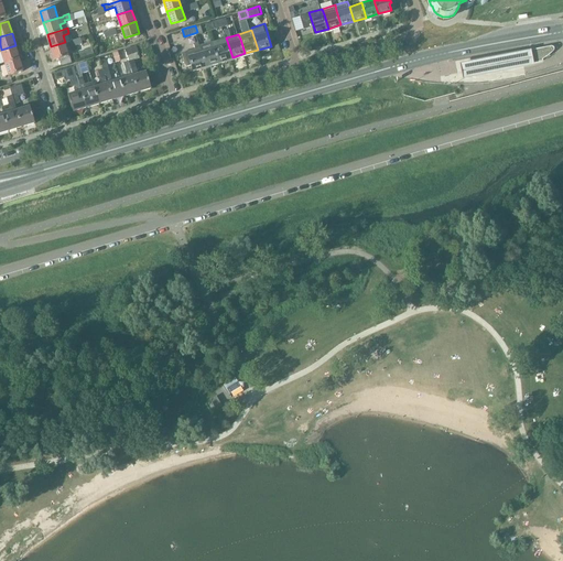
[(214,41),(219,61),(233,57),(226,38),(214,41)]
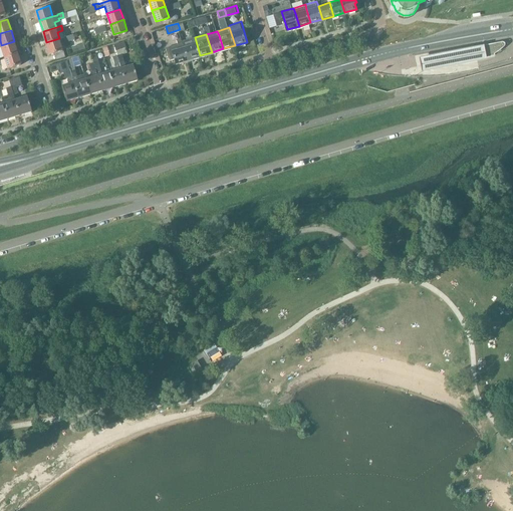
[(179,42),(171,45),(167,46),(170,59),(175,57),(177,63),(189,59),(183,41),(182,37),(177,38),(179,42)]
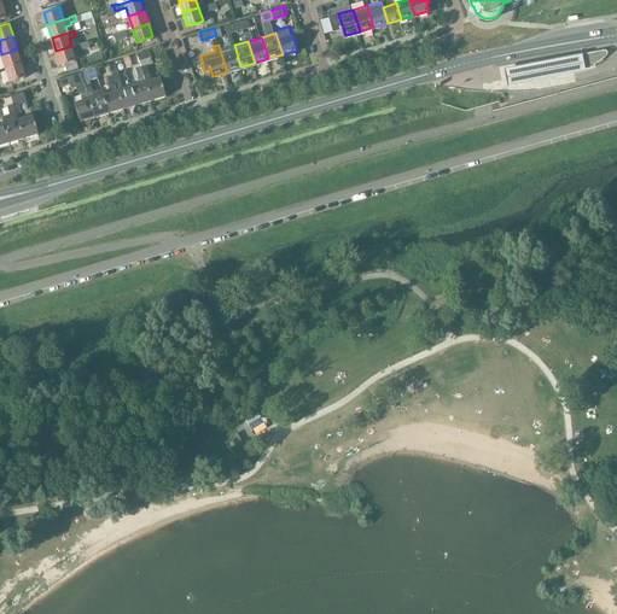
[(234,45),(220,50),(227,71),(240,66),(234,45)]
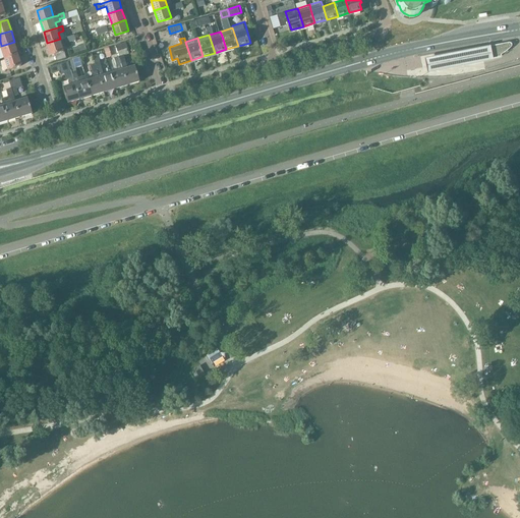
[(60,39),(47,43),(51,54),(63,50),(60,39)]
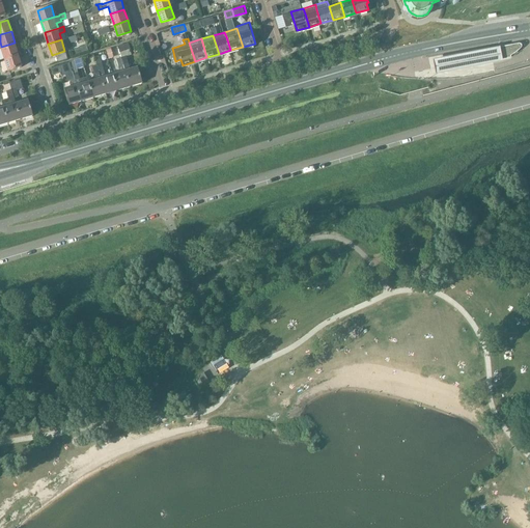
[(129,40),(118,44),(120,50),(130,47),(131,47),(129,40)]
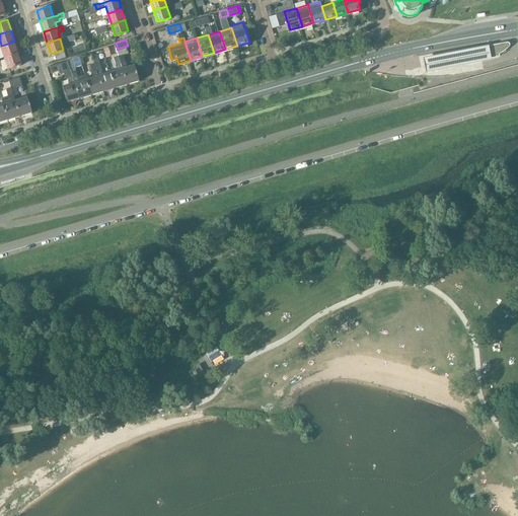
[(500,52),(502,51),(504,49),(507,48),(508,46),(510,45),(510,44),(510,43),(510,42),(510,41),(509,41),(508,41),(487,45),(489,56),(500,54),(500,52)]
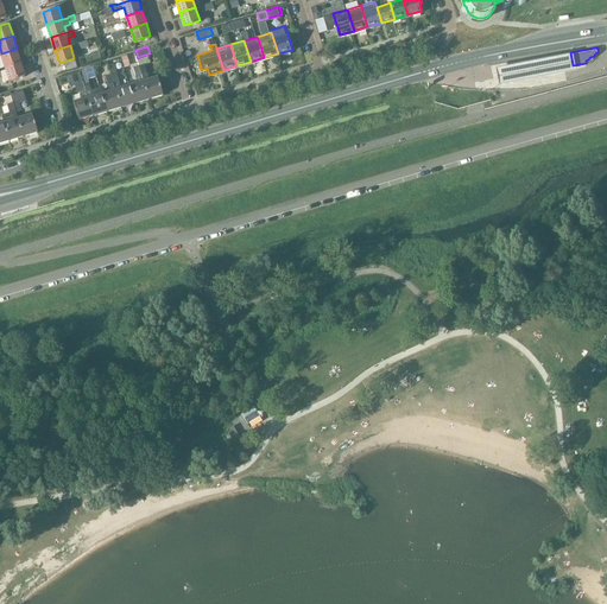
[(1,53),(6,65),(20,61),(17,49),(1,53)]
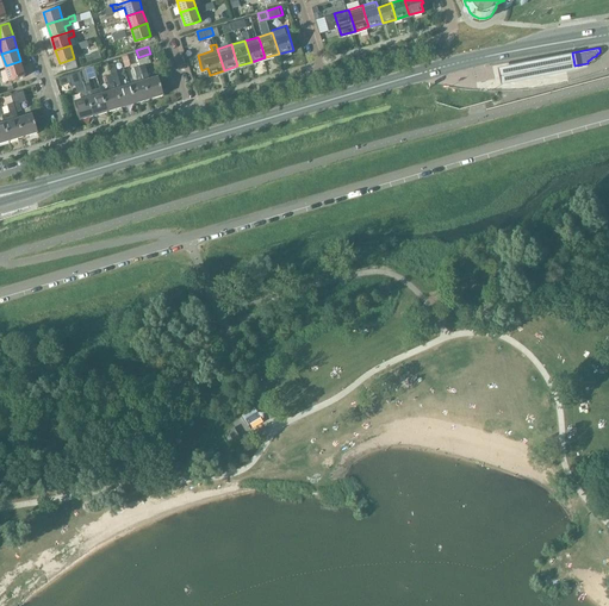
[(100,49),(86,54),(88,60),(103,55),(100,49)]
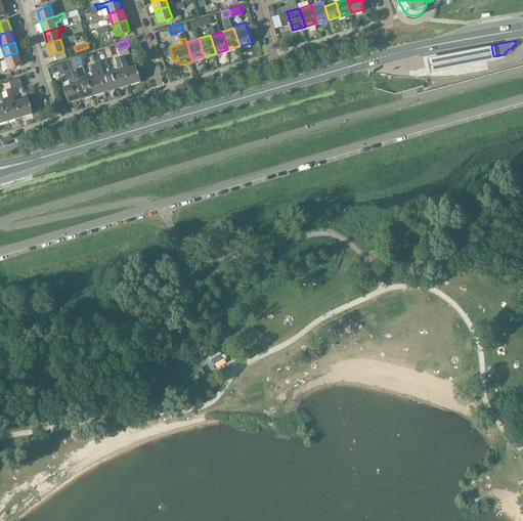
[(494,43),(428,55),(431,70),(496,57),(494,43)]
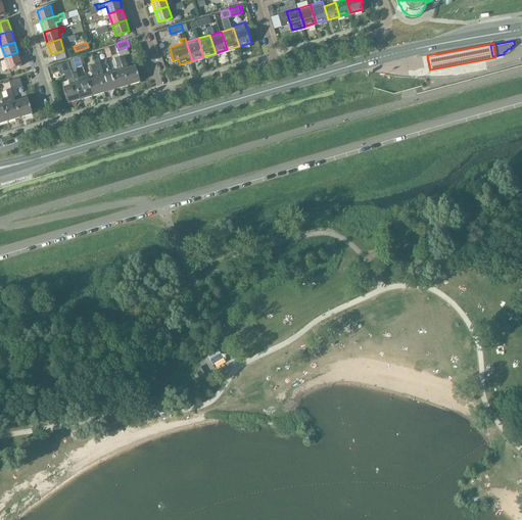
[(5,56),(8,67),(21,63),(17,52),(5,56)]
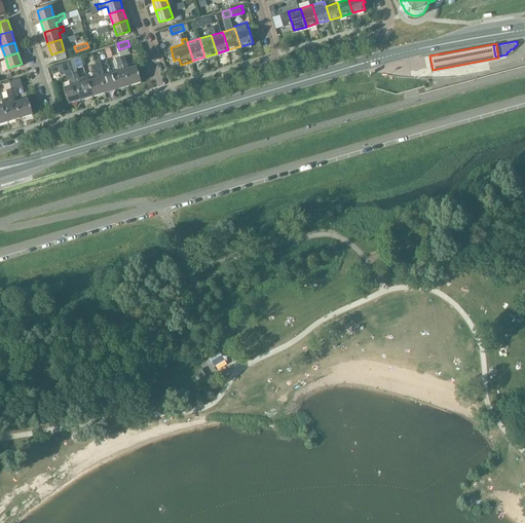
[(119,69),(112,72),(117,87),(128,83),(124,68),(122,62),(120,54),(115,57),(117,64),(118,64),(119,69)]
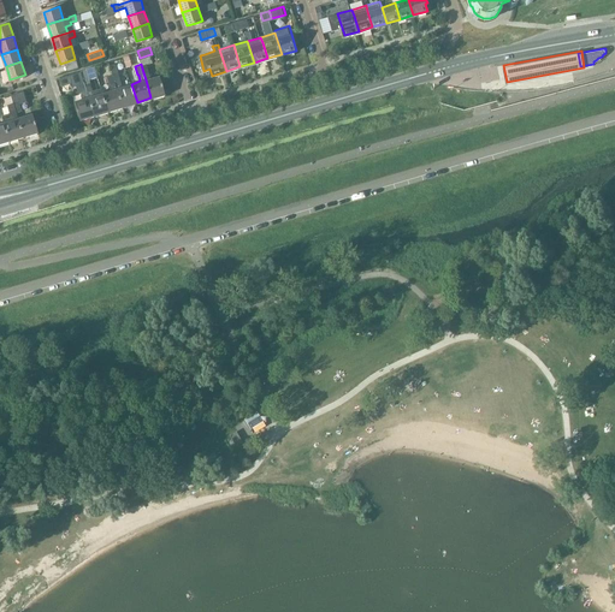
[(104,93),(102,88),(93,90),(93,88),(87,69),(81,71),(84,81),(87,90),(89,96),(95,116),(108,111),(104,93)]
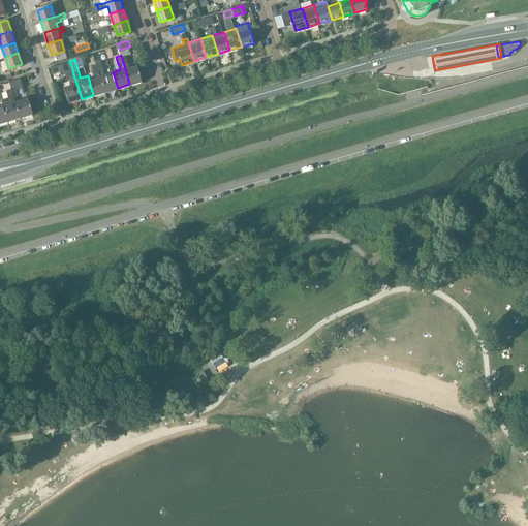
[(69,61),(54,65),(56,71),(62,69),(63,72),(66,71),(68,79),(69,79),(71,85),(64,87),(65,88),(62,89),(64,94),(66,93),(69,102),(82,99),(76,83),(74,78),(72,69),(69,61)]
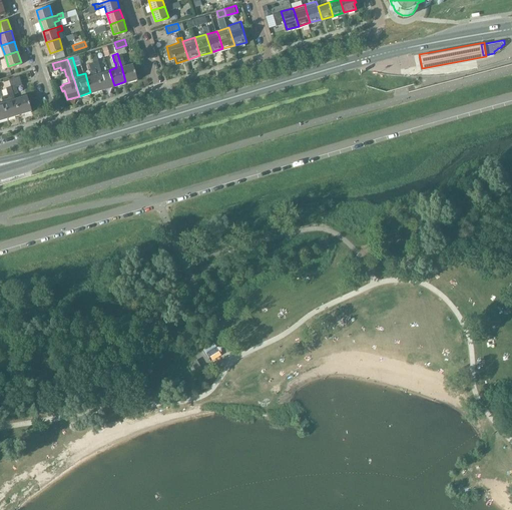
[(121,66),(125,81),(137,78),(133,63),(121,66)]
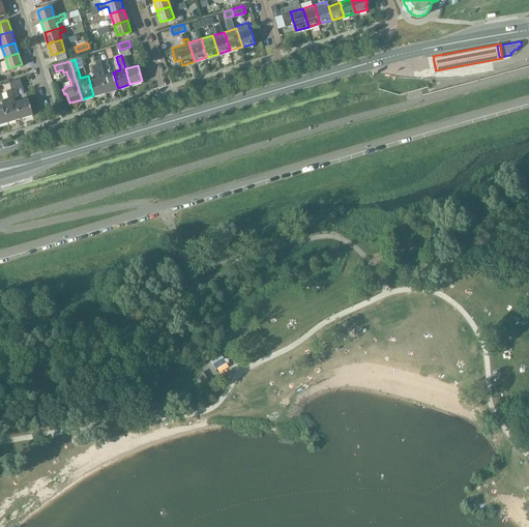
[(99,69),(106,91),(118,88),(113,72),(106,75),(104,68),(99,69)]
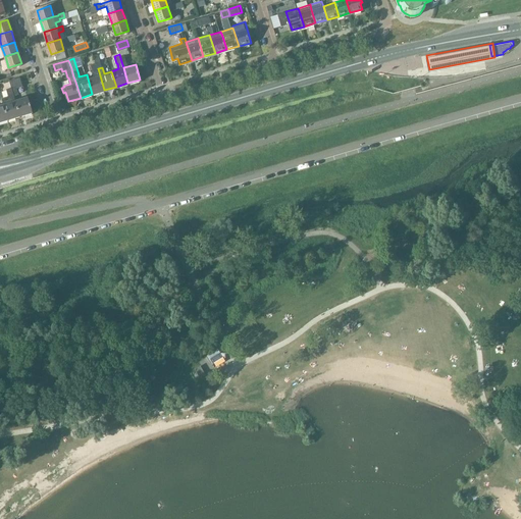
[(95,75),(88,79),(92,94),(104,90),(98,68),(93,70),(95,75)]
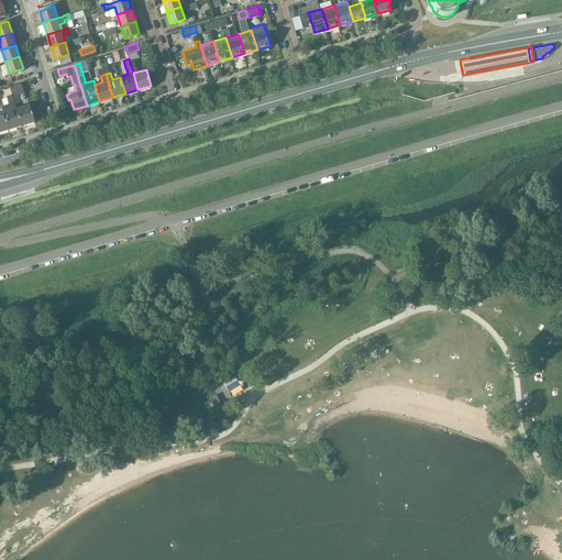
[(11,86),(13,94),(15,101),(20,100),(19,92),(23,91),(21,84),(11,86)]
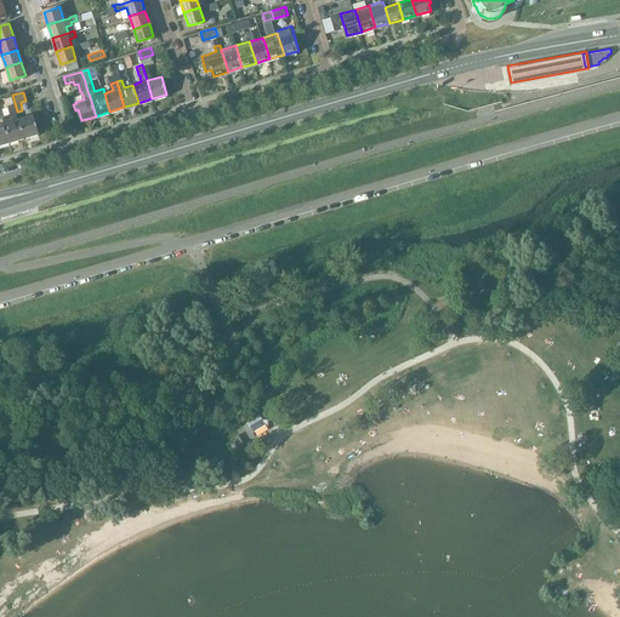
[(24,137),(18,119),(17,112),(15,103),(9,104),(11,113),(3,115),(5,123),(10,142),(24,137)]
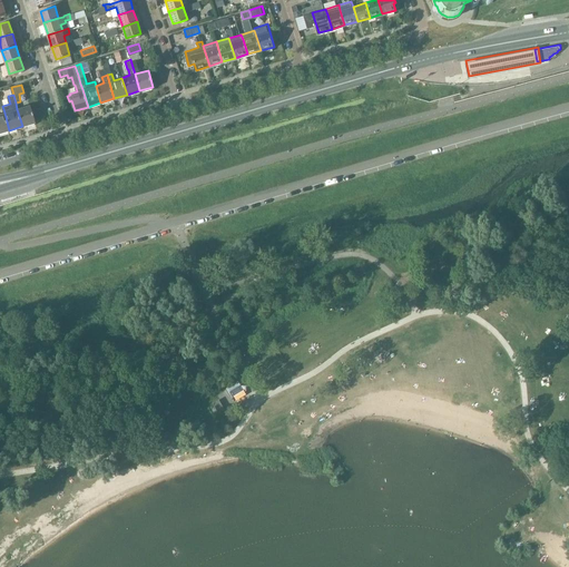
[(17,109),(22,126),(36,121),(30,105),(17,109)]
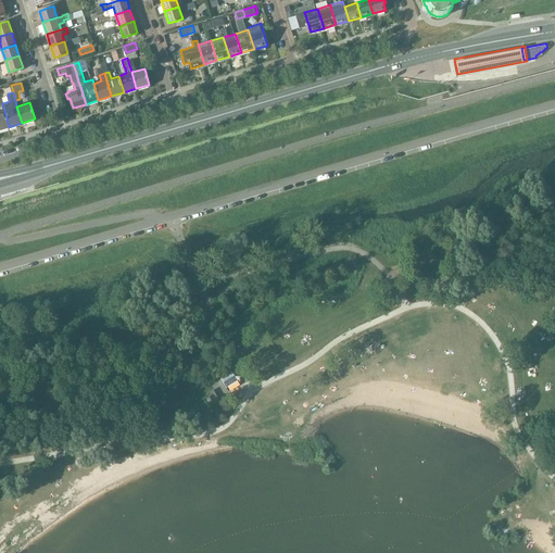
[(0,111),(0,129),(9,127),(4,110),(0,111)]
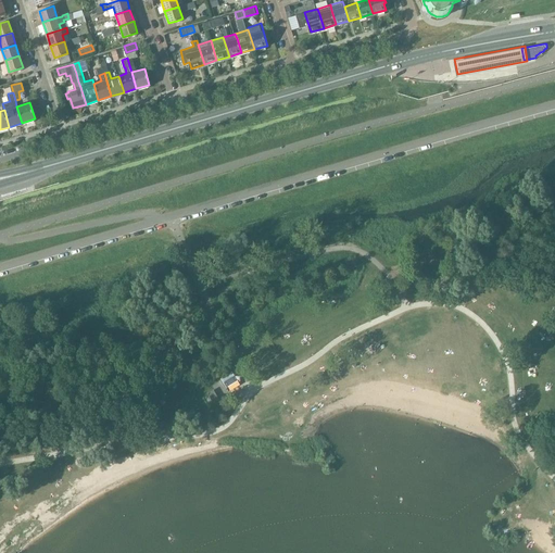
[(232,369),(222,376),(227,385),(238,378),(232,369)]
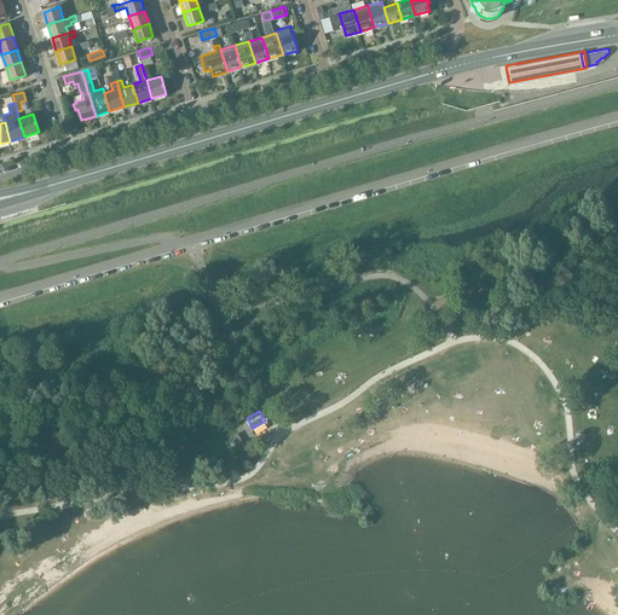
[(240,433),(232,436),(234,436),(237,445),(243,441),(243,440),(240,433)]
